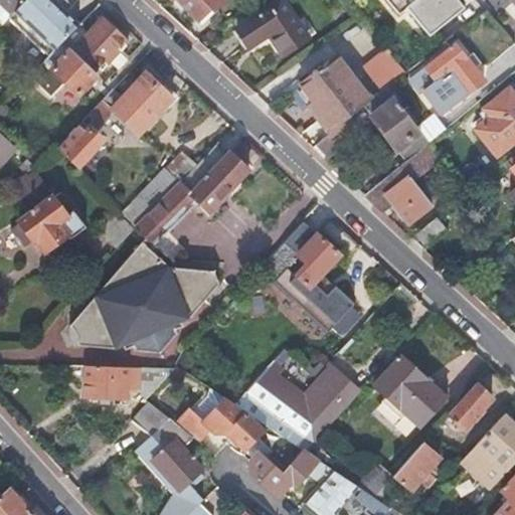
[(0,0),(0,27),(2,25),(9,18),(13,13),(24,0),(0,0)]
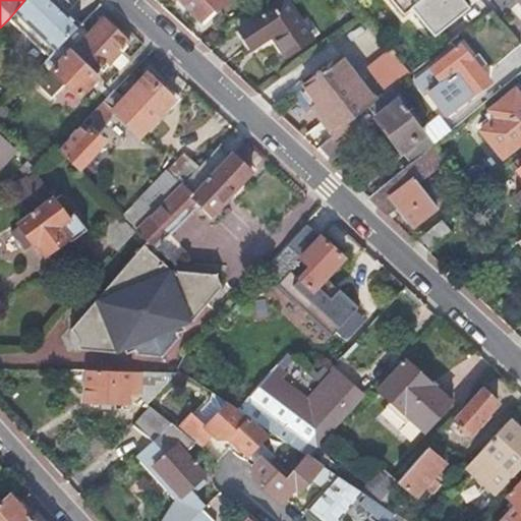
[(63,0),(24,0),(13,13),(55,53),(64,43),(78,27),(64,14),(71,7),(63,0)]
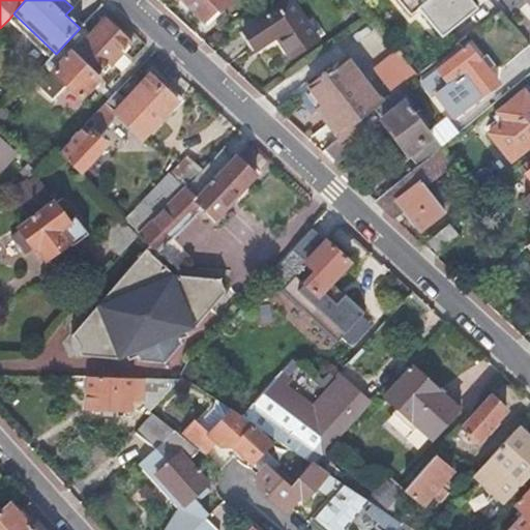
[(227,0),(182,0),(206,22),(227,0)]
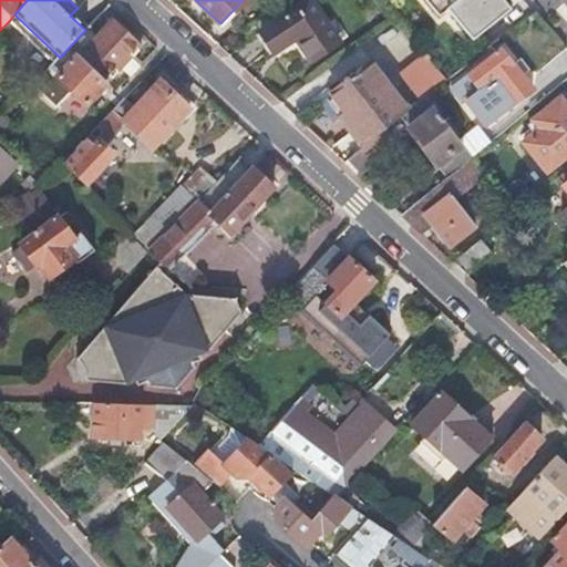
[(311,0),(296,0),(253,26),(265,47),(290,33),(307,60),(338,40),(311,0)]
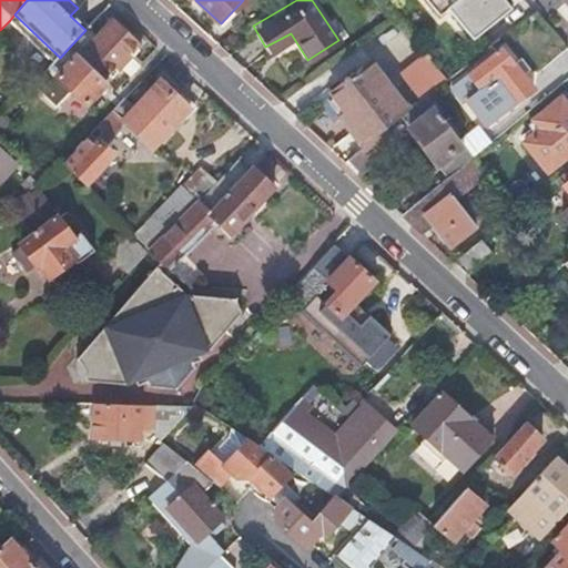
[(448,11),(482,51),(497,39),(486,27),(508,9),(500,0),(426,0),(440,17),(448,11)]
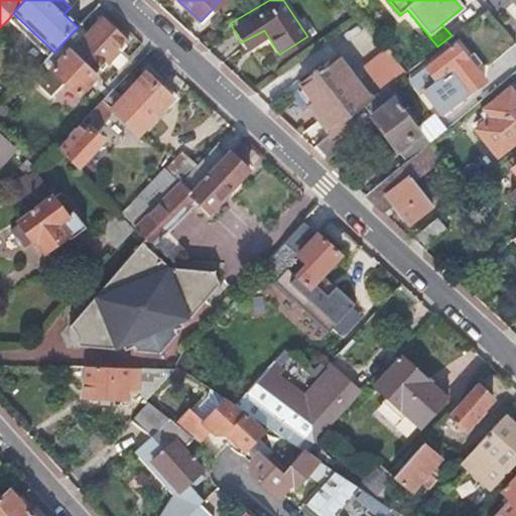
[(13,13),(9,18),(50,56),(54,52),(13,13)]
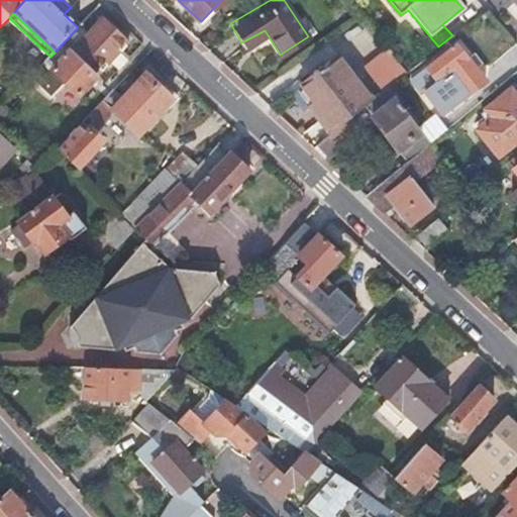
[(71,49),(97,74),(109,61),(118,69),(127,59),(118,50),(127,41),(101,18),(87,32),(80,25),(78,27),(64,42),(71,49)]
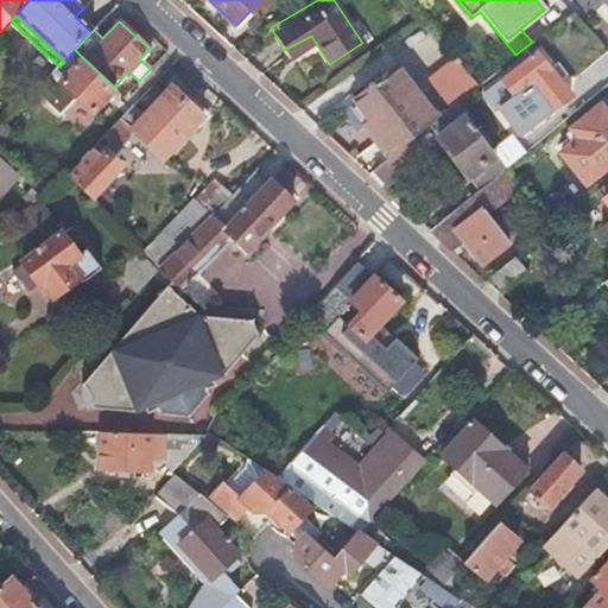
[(90,113),(114,87),(83,58),(75,50),(64,62),(59,67),(52,75),(61,82),(59,83),(90,113)]
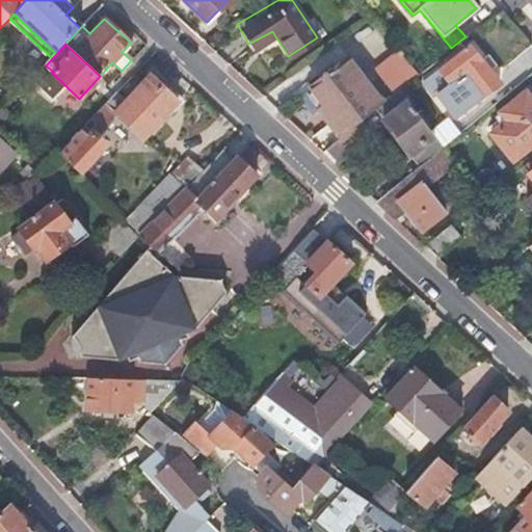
[(469,47),(436,72),(449,87),(437,97),(453,117),(463,108),(498,83),(469,47)]
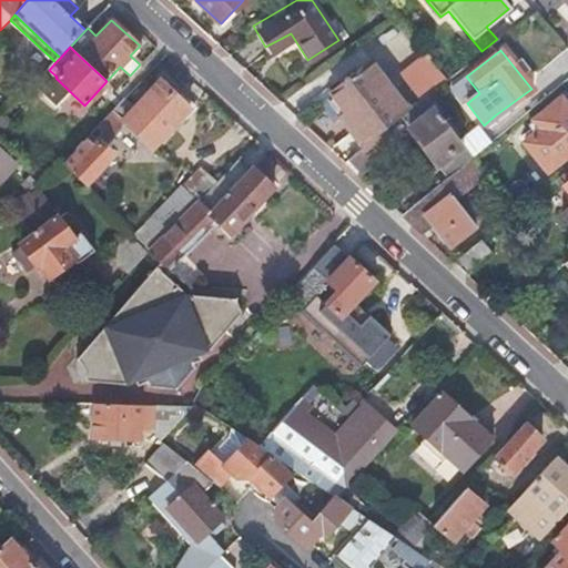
[(426,52),(401,73),(421,97),(446,77),(426,52)]
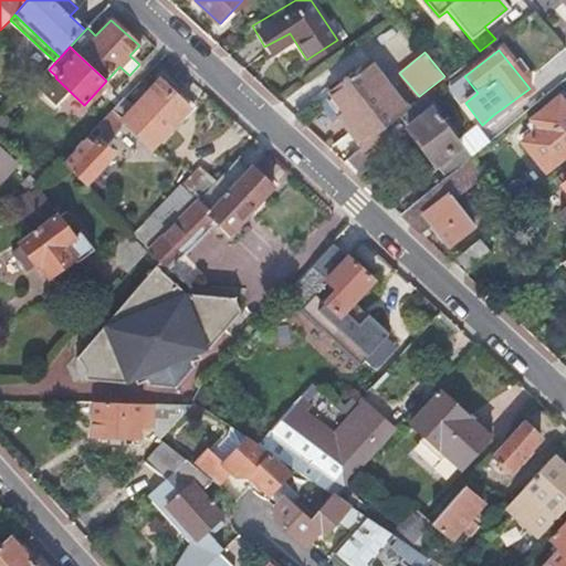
[(335,113),(360,144),(380,127),(395,116),(406,108),(368,61),(312,102),(326,119),(335,113)]
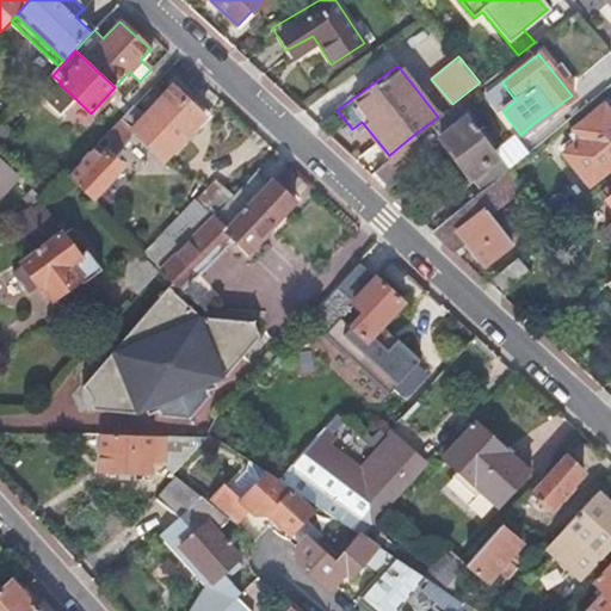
[(122,121),(72,177),(92,201),(122,170),(106,155),(113,149),(117,153),(135,134),(164,159),(183,139),(203,117),(184,100),(171,88),(131,130),(122,121)]
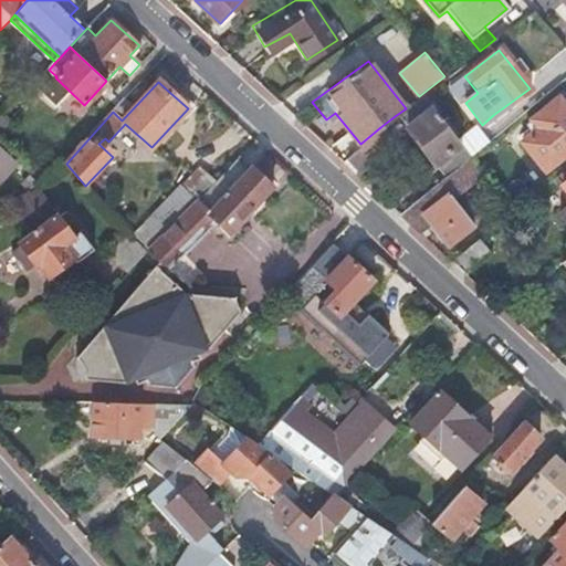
[(188,108),(169,128),(174,133),(197,108),(175,87),(170,93),(188,108)]
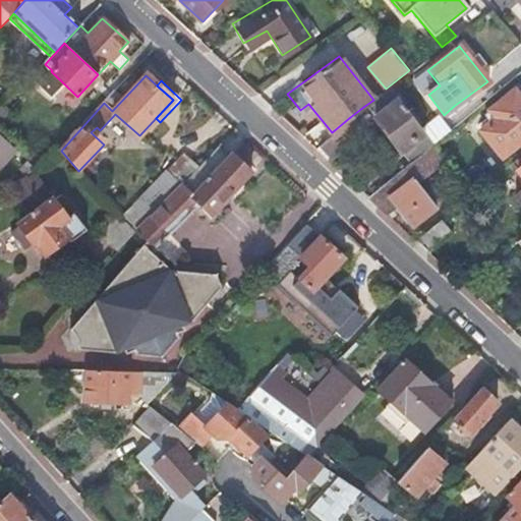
[(500,116),(484,128),(505,153),(520,138),(520,92),(516,87),(491,107),(500,116)]
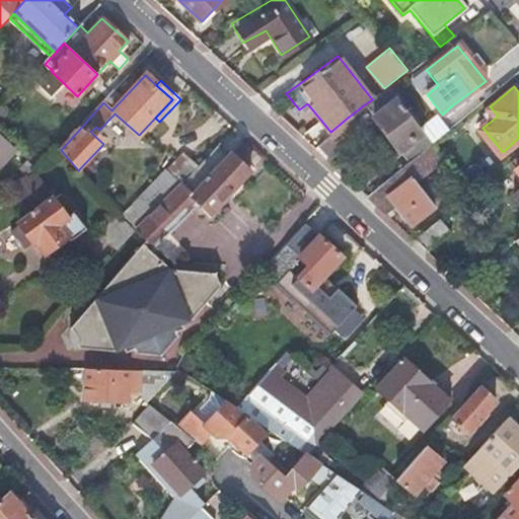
[(425,133),(386,88),(372,99),(362,106),(372,118),(371,119),(398,151),(400,150),(410,161),(431,143),(432,142),(425,133)]
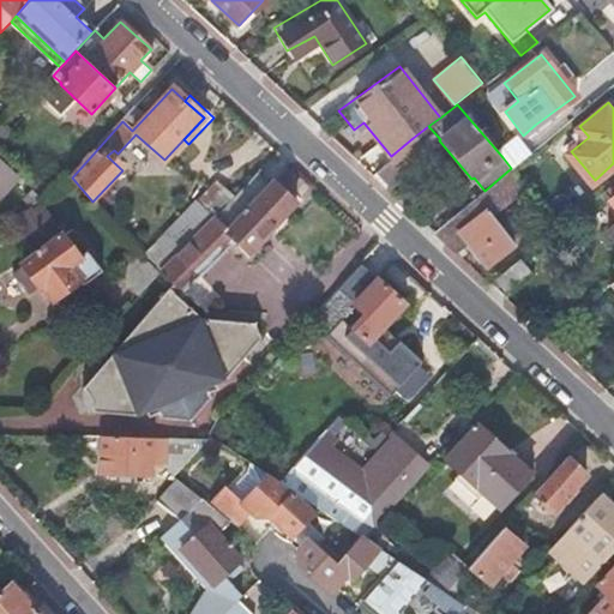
[(0,151),(14,137),(5,127),(0,132),(0,151)]
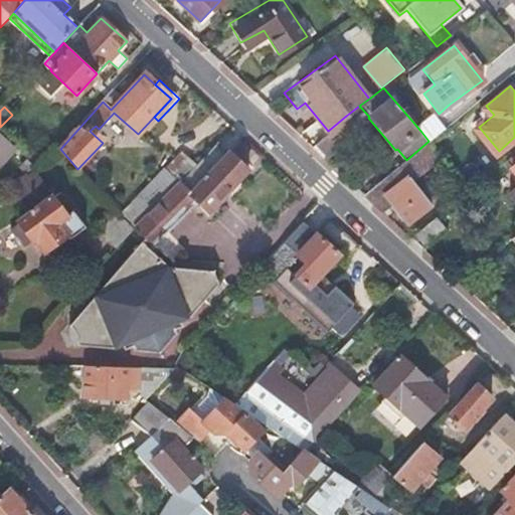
[(346,116),(328,131),(311,144),(323,156),(357,130),(346,116)]
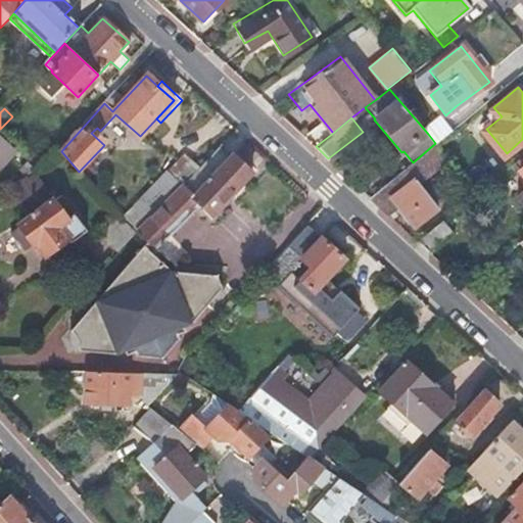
[(444,121),(428,134),(435,143),(452,130),(444,121)]
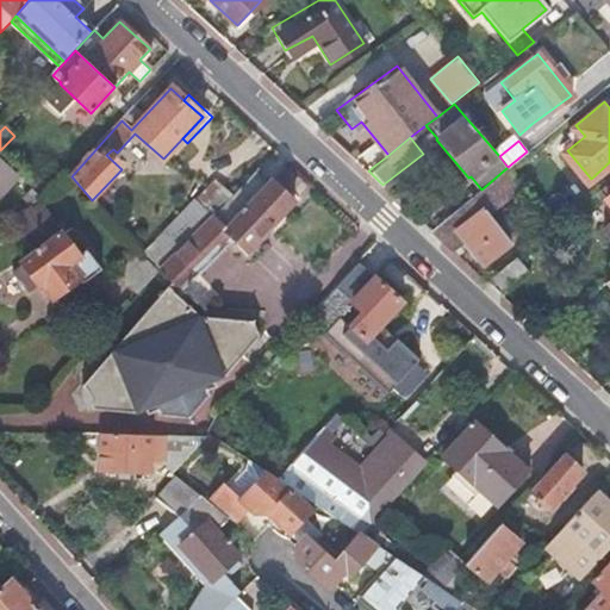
[(0,188),(17,172),(0,156),(0,188)]
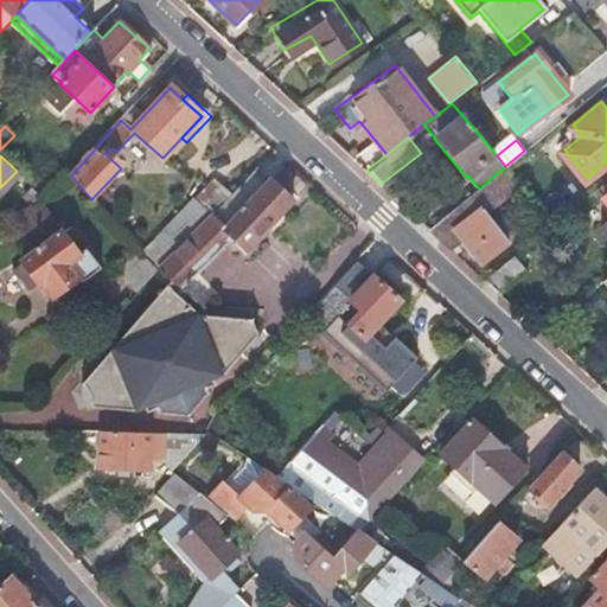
[(517,184),(504,167),(479,189),(429,229),(453,250),(461,244),(471,255),(474,253),(485,264),(510,243),(484,211),(517,184)]
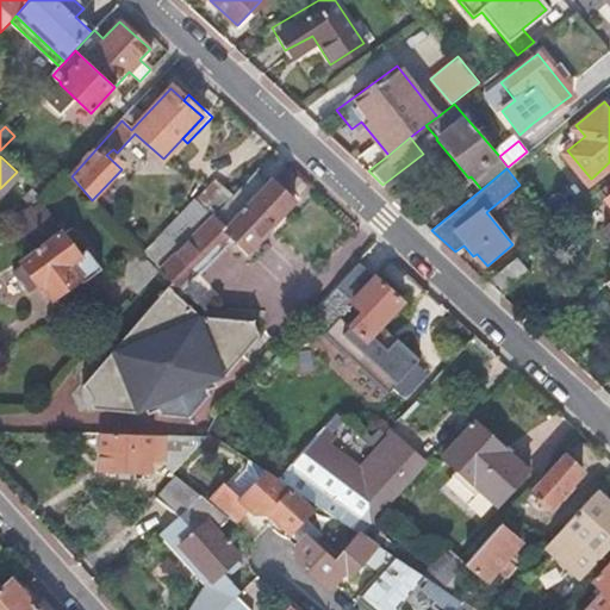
[(172,286),(180,294),(231,241),(243,251),(291,201),(268,180),(265,182),(253,172),(231,197),(159,274),(172,286)]
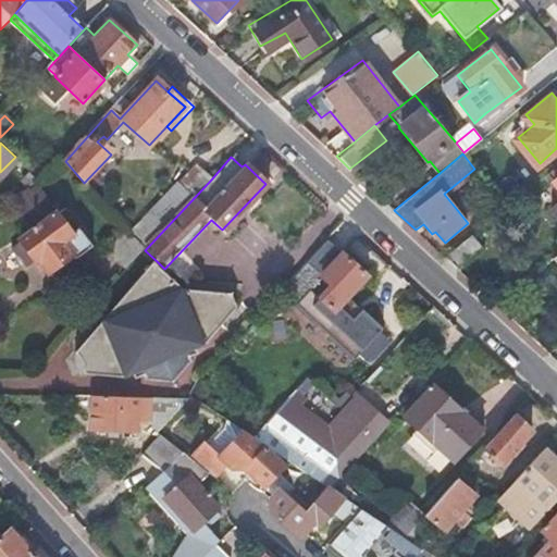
[(196,164),(130,233),(145,250),(211,180),(196,164)]
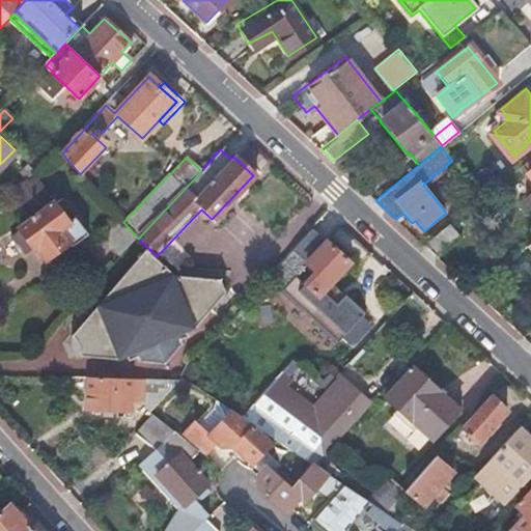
[(530,157),(519,167),(530,182),(530,193),(522,201),(530,211),(530,157)]
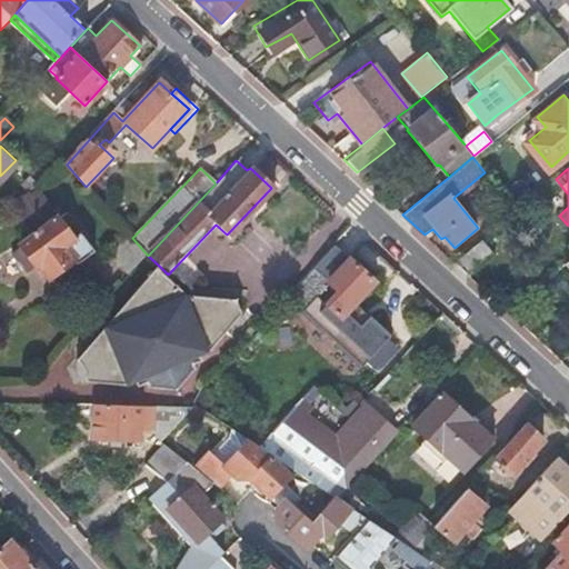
[(49,220),(31,195),(27,191),(11,206),(29,233),(16,241),(17,242),(28,261),(30,259),(37,269),(57,257),(60,261),(79,247),(69,231),(59,238),(49,220)]
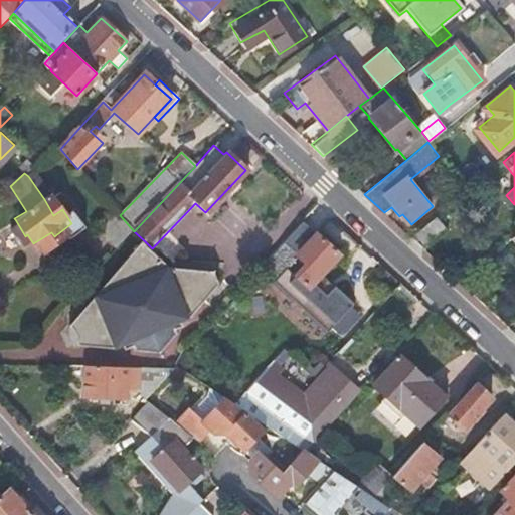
[(52,194),(44,199),(53,215),(62,209),(52,194)]
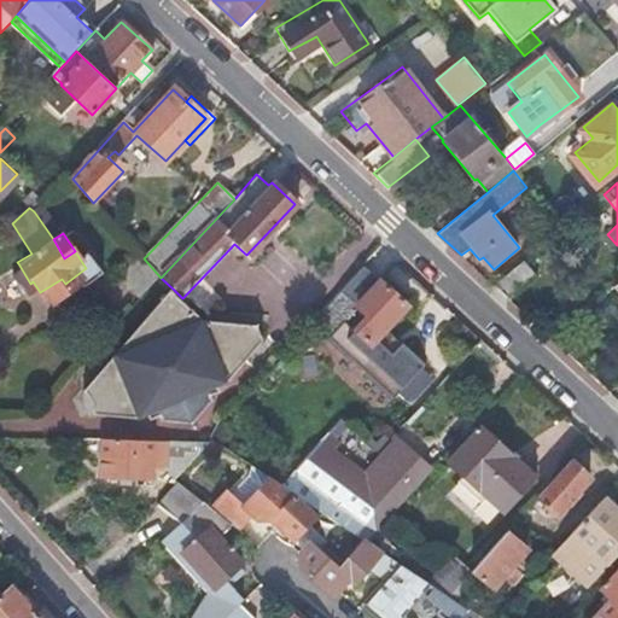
[(139,301),(161,278),(139,257),(117,280),(139,301)]
